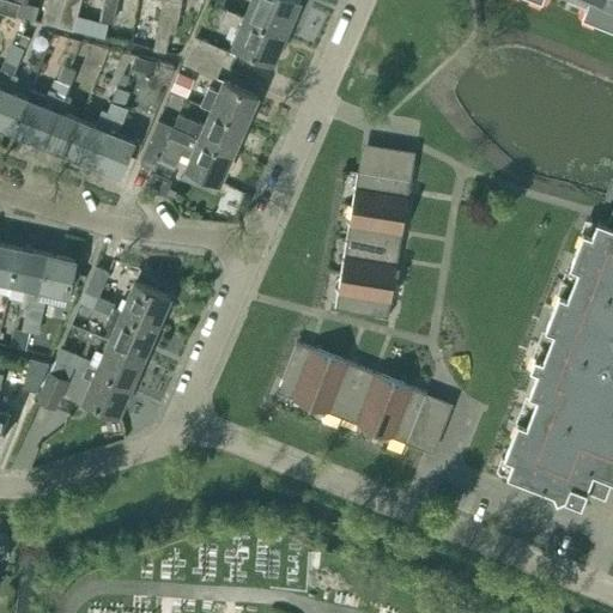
[(18,16),(22,4),(8,0),(5,0),(2,11),(18,16)]
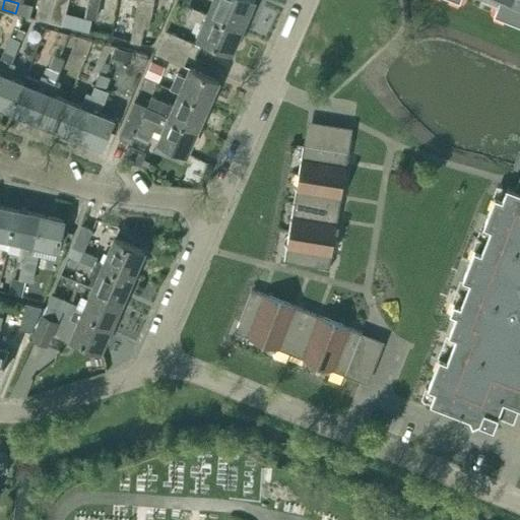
[(41,0),(36,18),(49,21),(50,21),(55,0),(41,0)]
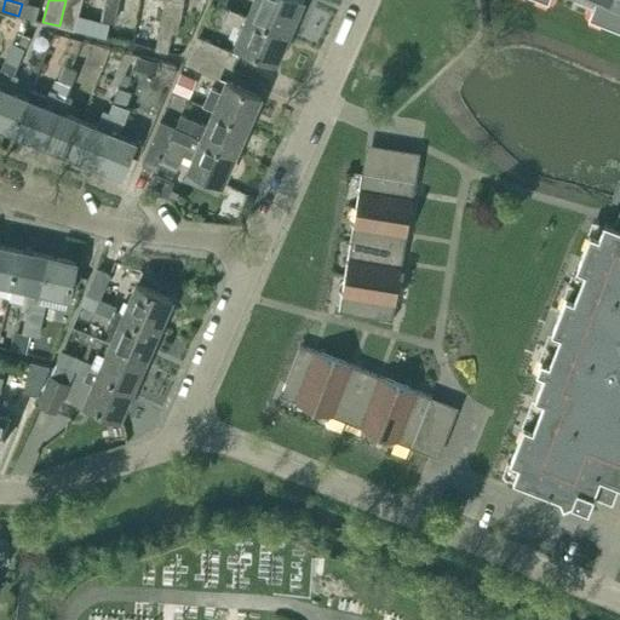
[(82,0),(65,0),(59,26),(75,29),(82,0)]
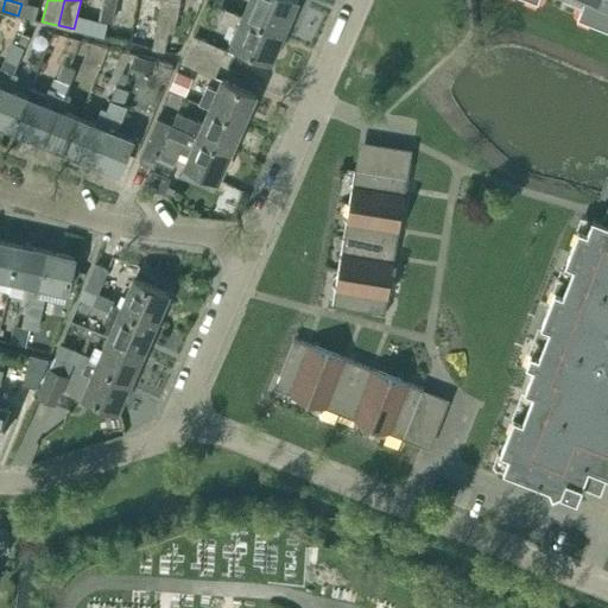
[(176,33),(181,0),(163,0),(160,14),(172,17),(170,32),(176,33)]
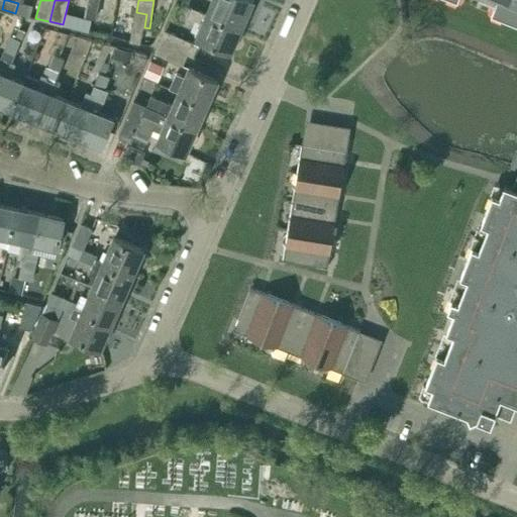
[(240,29),(251,0),(214,0),(208,14),(240,29)]
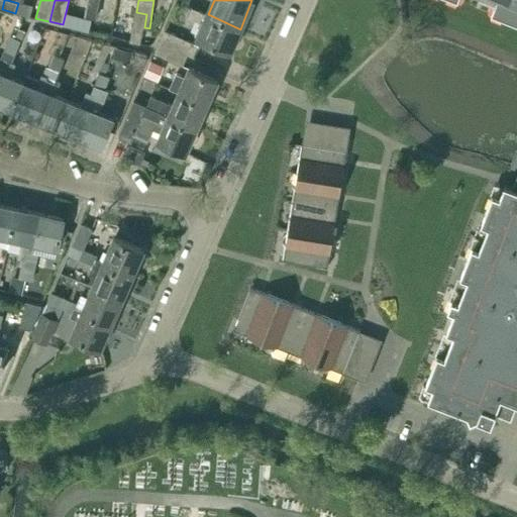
[(516,0),(497,0),(492,13),(516,22),(516,0)]
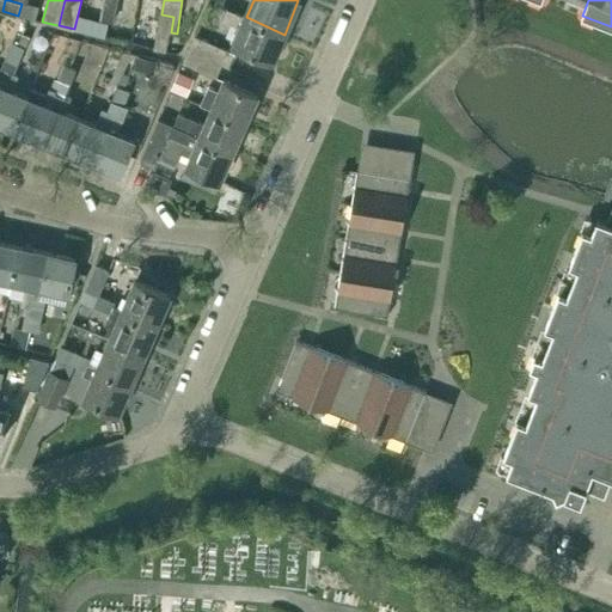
[(22,4),(18,16),(36,20),(40,6),(29,4),(22,1),(22,4)]
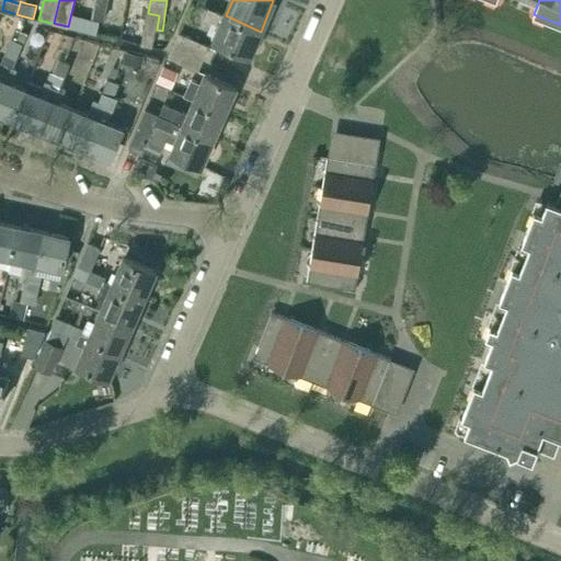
[(105,20),(107,6),(98,3),(95,18),(105,20)]
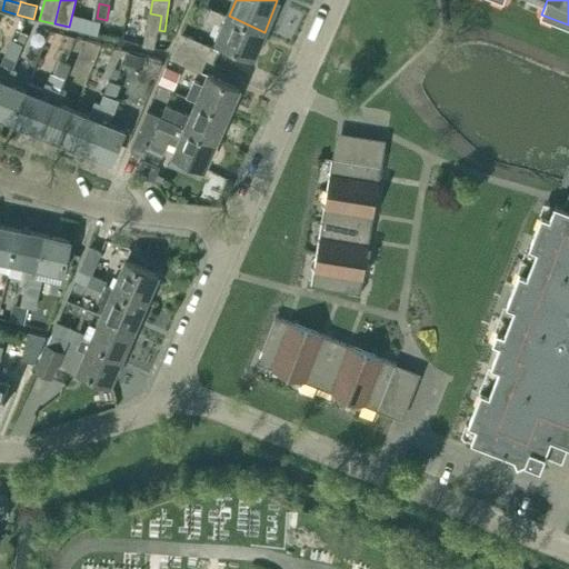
[(253,56),(265,32),(229,16),(212,9),(207,19),(225,27),(218,40),(253,56)]
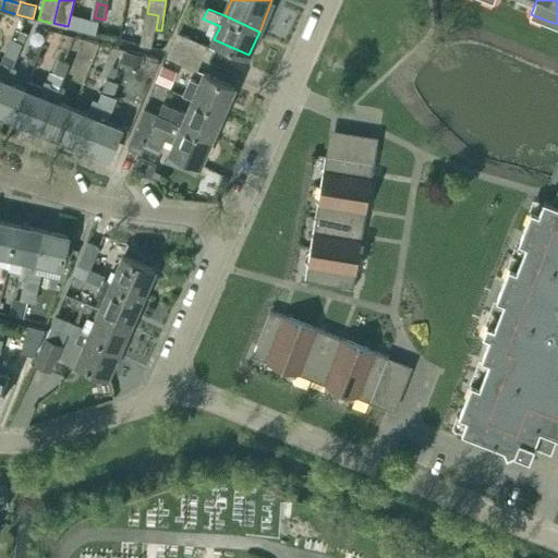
[(156,29),(158,15),(147,13),(142,46),(152,47),(155,28),(156,29)]
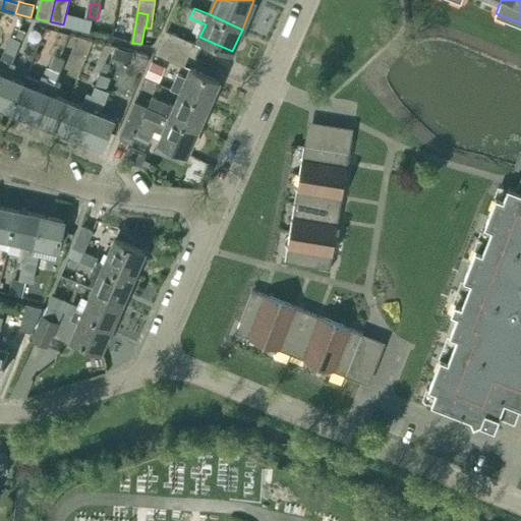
[(21,41),(25,32),(19,29),(15,38),(11,37),(6,50),(15,53),(20,41),(21,41)]
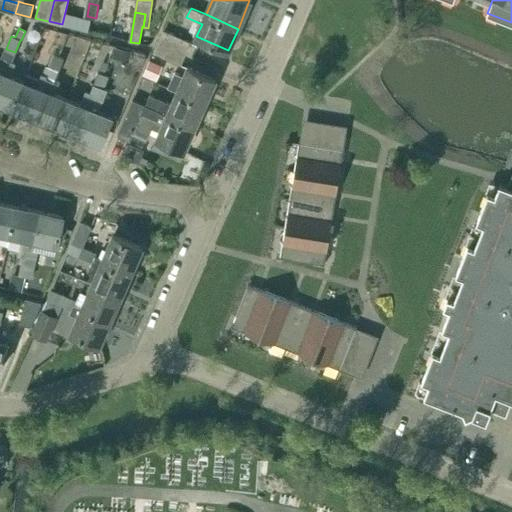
[(45,29),(40,41),(46,44),(48,37),(53,39),(52,41),(64,45),(68,34),(57,31),(56,33),(51,30),(50,32),(45,29)]
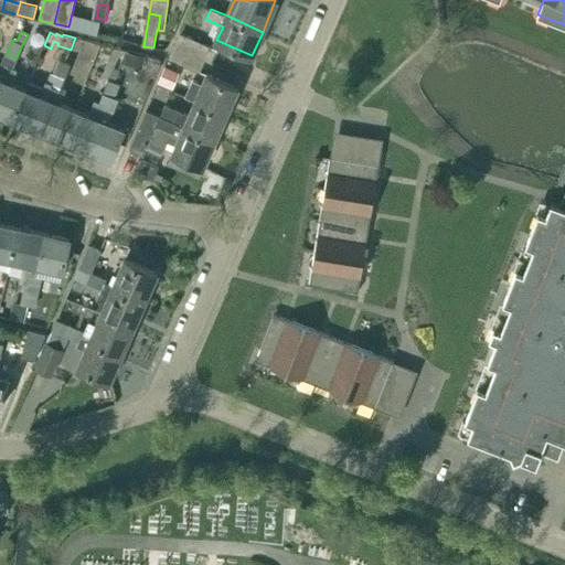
[(206,60),(212,62),(217,50),(180,32),(174,46),(205,61),(206,60)]
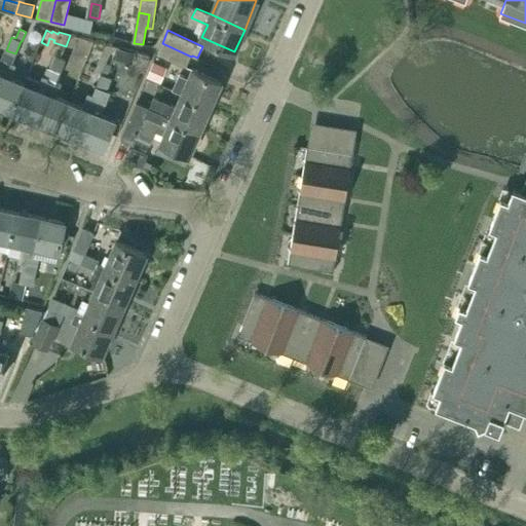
[(187,67),(191,57),(162,43),(158,53),(187,67)]
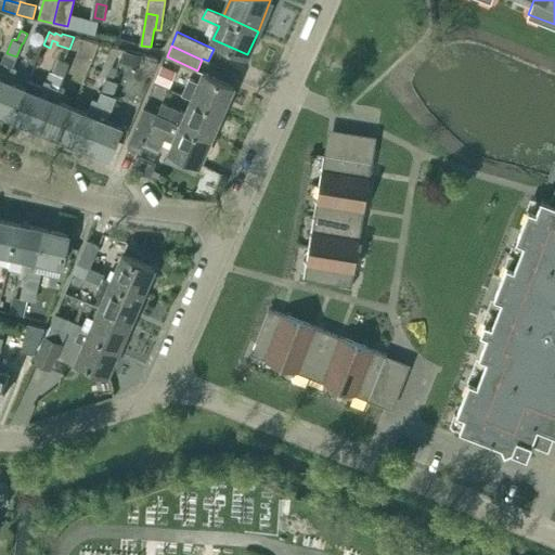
[(142,55),(125,51),(121,62),(139,67),(142,55)]
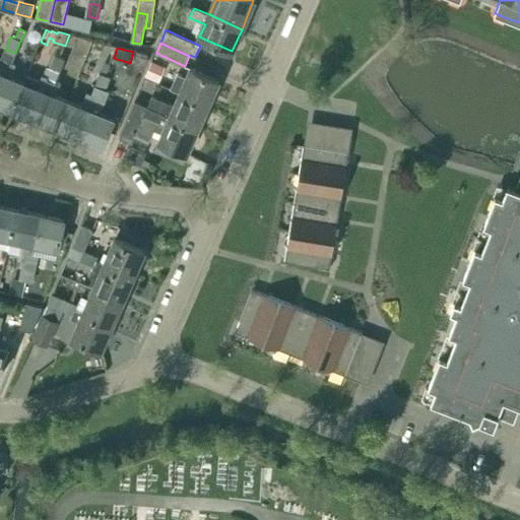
[(1,62),(5,64),(10,66),(11,62),(12,62),(15,53),(6,50),(1,62)]
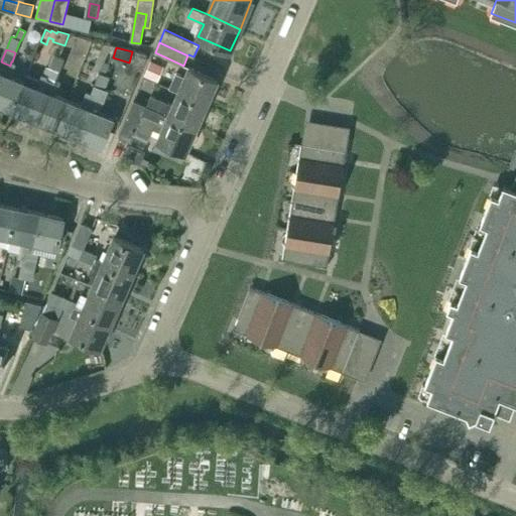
[(60,56),(56,54),(54,54),(49,67),(59,71),(65,58),(60,56)]
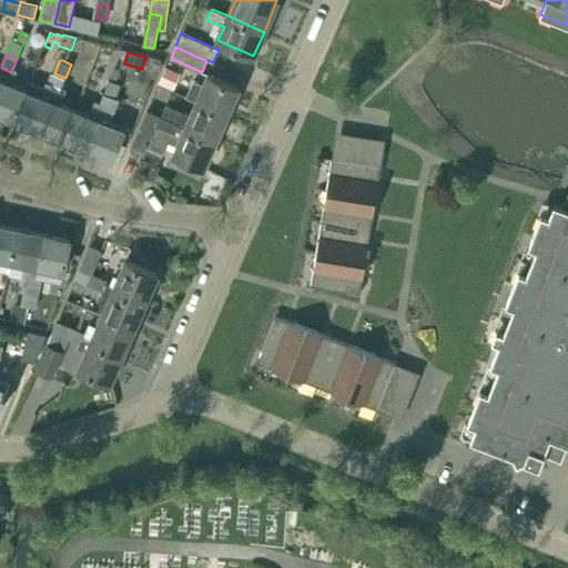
[(159,83),(173,90),(181,73),(165,67),(159,83)]
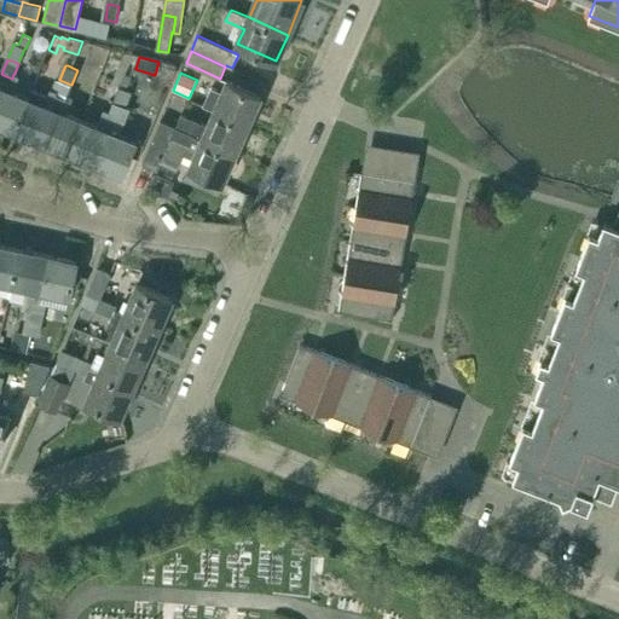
[(28,98),(13,92),(19,76),(13,74),(12,79),(6,76),(3,88),(0,92),(0,125),(16,132),(33,88),(32,88),(28,98)]
